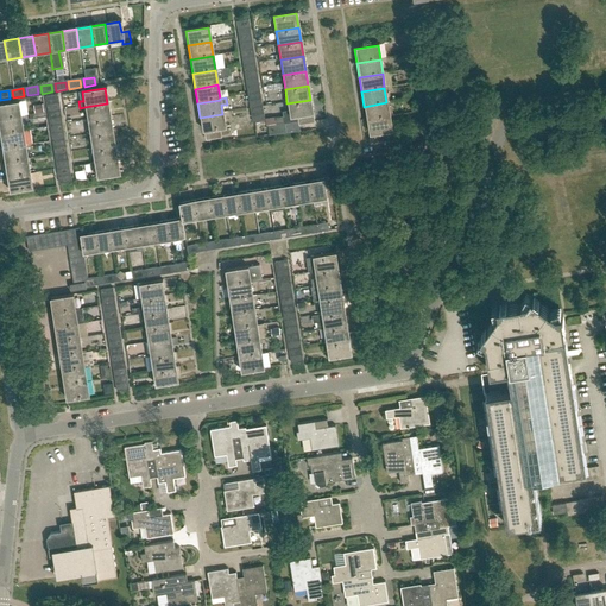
[(310,100),(286,103),(289,112),(289,118),(296,117),(297,121),(297,126),(313,124),(311,114),(313,114),(310,100)]
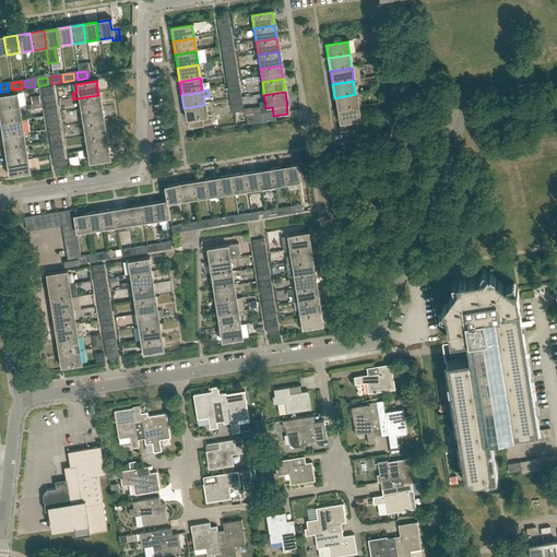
[(0,110),(19,108),(16,94),(0,96),(0,110)]
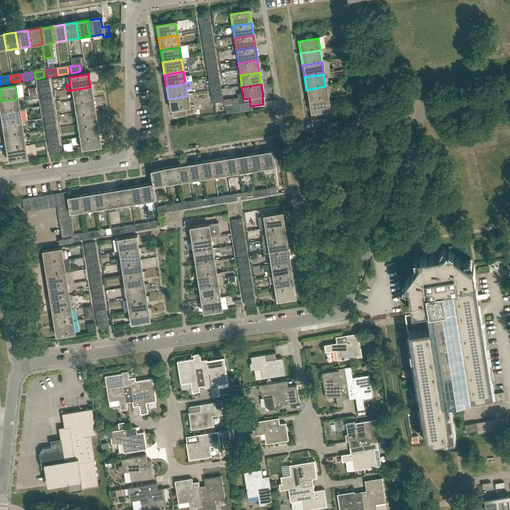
[(308,102),(327,99),(325,86),(306,90),(308,102)]
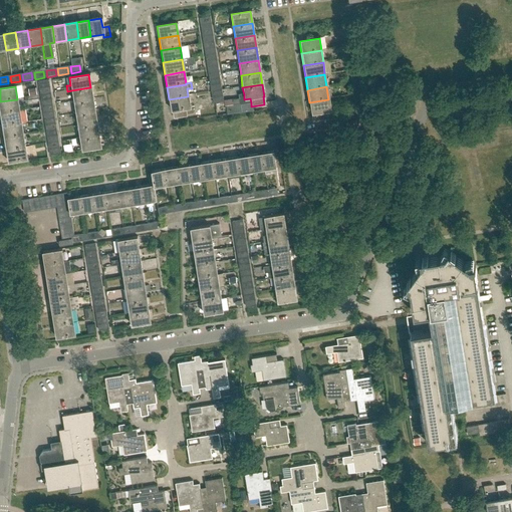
[(73,102),(92,99),(90,87),(71,90),(73,102)]
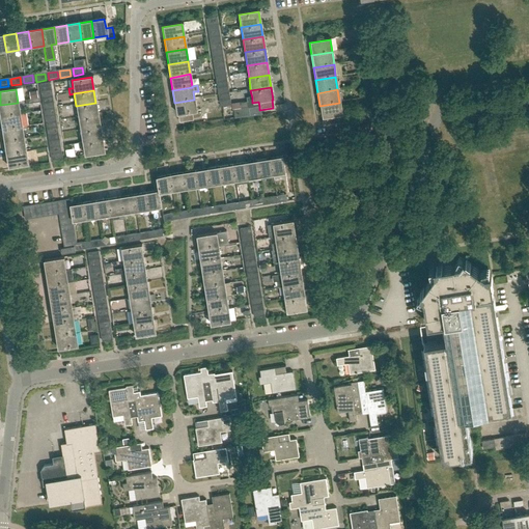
[(252,103),(252,98),(245,99),(246,103),(246,108),(259,106),(258,102),(252,103)]
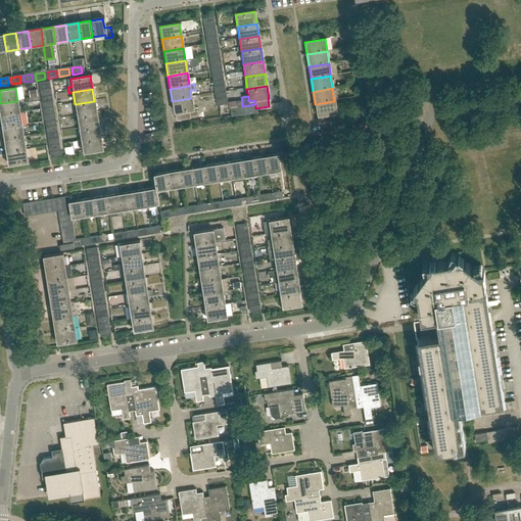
[(196,101),(195,97),(191,98),(172,101),(174,113),(175,113),(176,122),(188,120),(187,111),(193,110),(192,102),(196,101)]
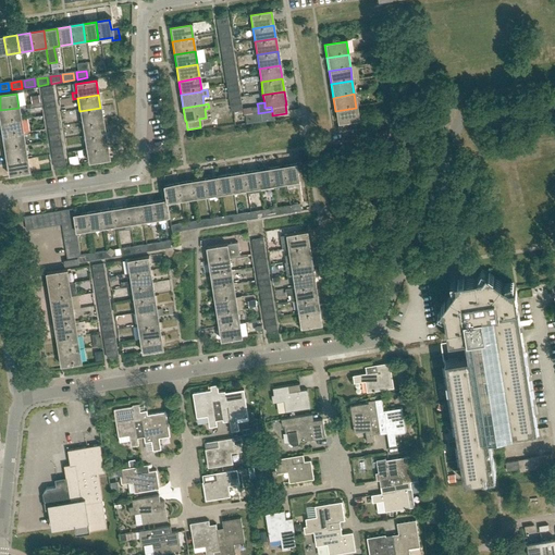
[(0,124),(21,121),(19,108),(0,110),(0,124)]
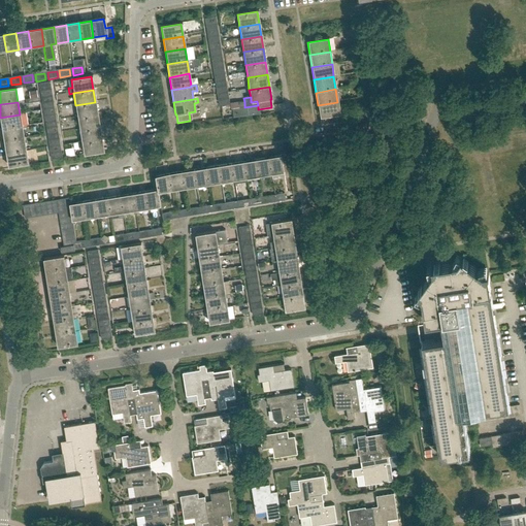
[(77,118),(97,114),(95,102),(75,105),(77,118)]
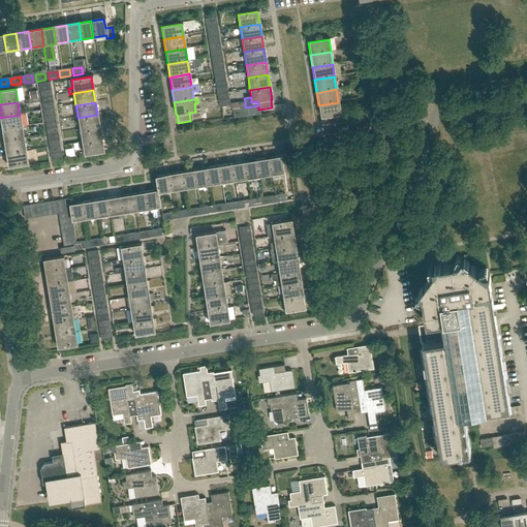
[(338,102),(318,105),(320,118),(321,118),(322,126),(336,124),(335,116),(340,115),(338,102)]
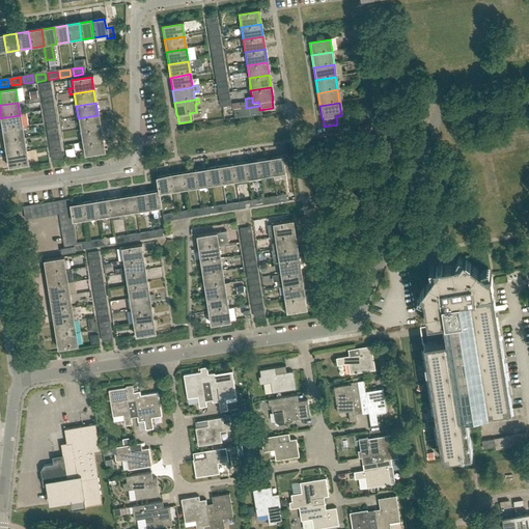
[(1,131),(22,128),(20,115),(0,118),(1,131)]
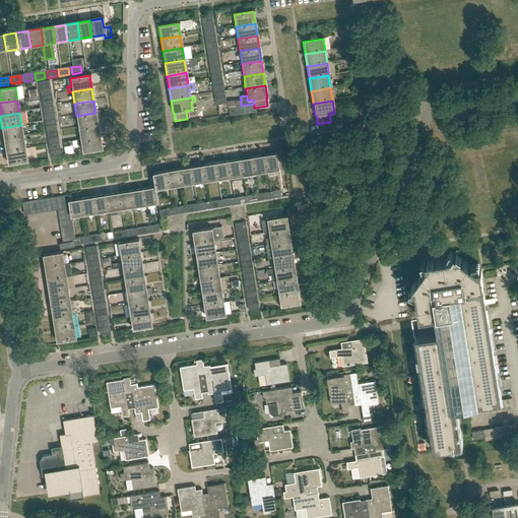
[(78,128),(98,125),(95,113),(76,116),(78,128)]
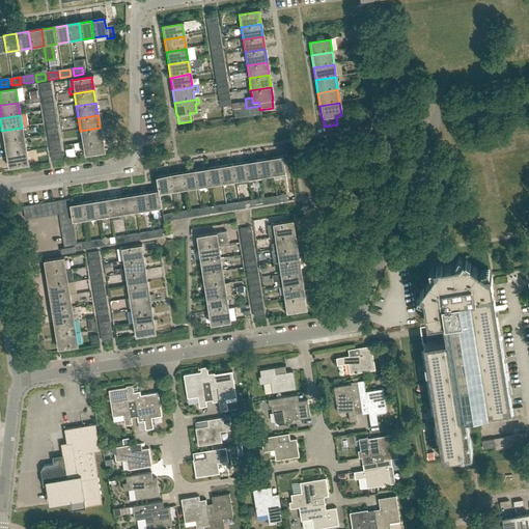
[(3,143),(24,140),(22,128),(1,131),(3,143)]
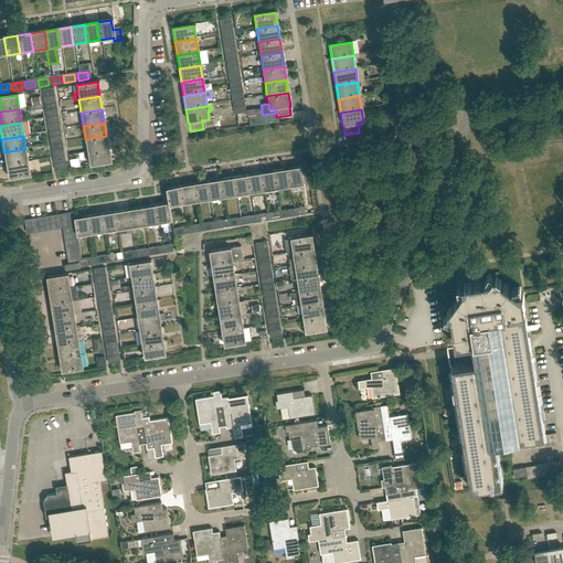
[(87,152),(108,149),(106,136),(85,139),(87,152)]
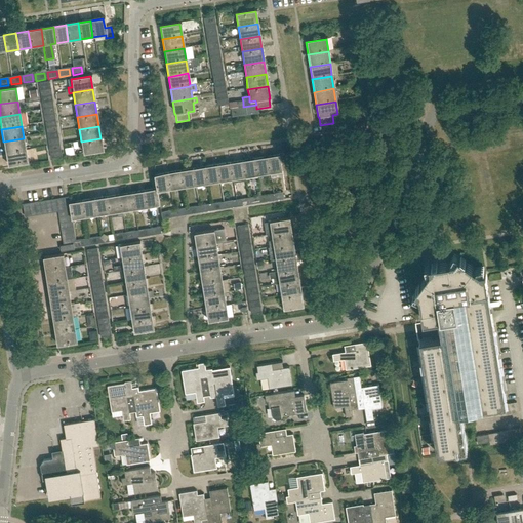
[(5,154),(25,151),(24,138),(3,142),(5,154)]
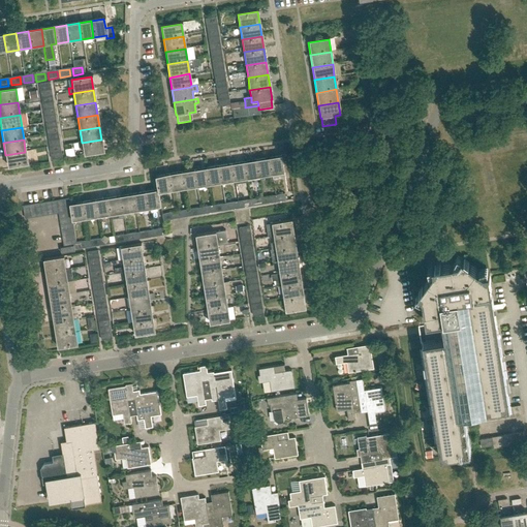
[(101,140),(82,143),(84,156),(103,153),(101,140)]
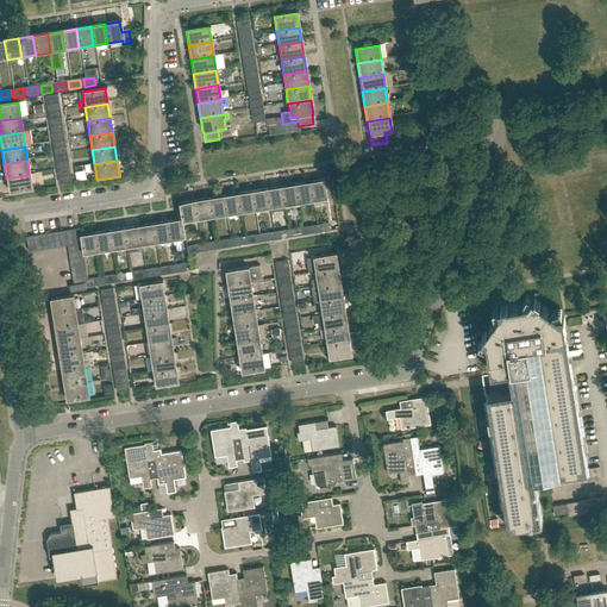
[(29,175),(6,179),(8,193),(31,189),(29,175)]
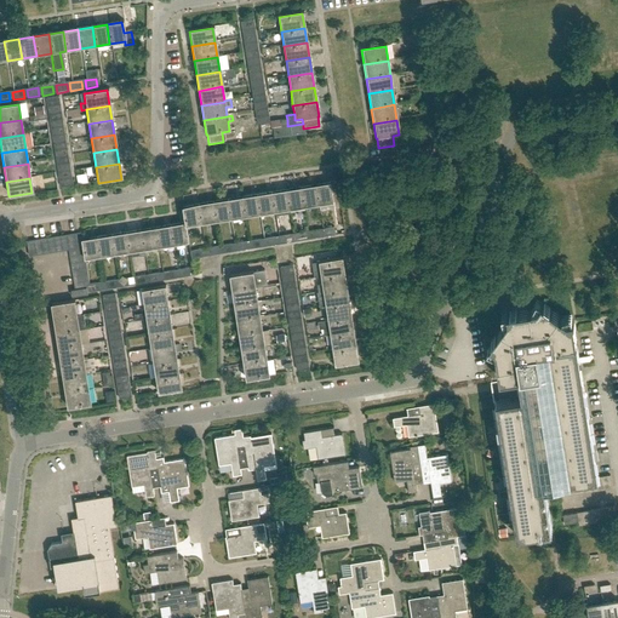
[(314,186),(316,205),(332,202),(328,183),(314,186)]
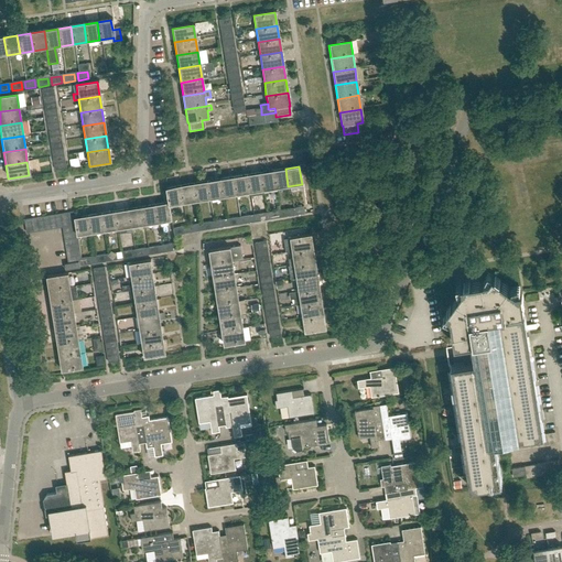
[(274,188),(288,186),(285,169),(272,171),(274,188)]
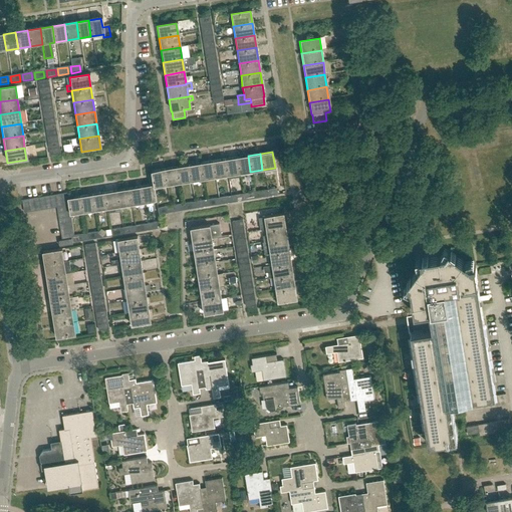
[(238,174),(250,172),(248,156),(236,158),(238,174)]
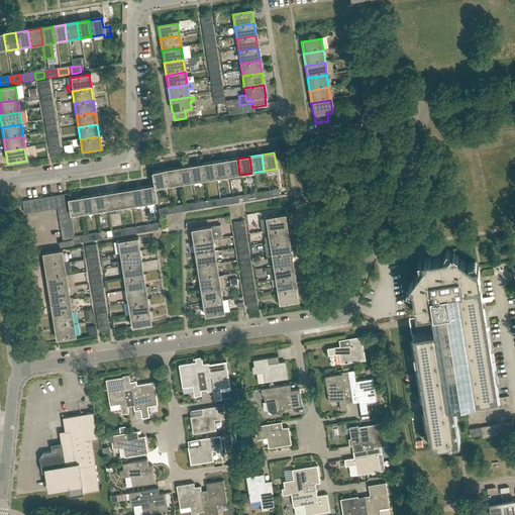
[(227,177),(239,175),(237,159),(224,161),(227,177)]
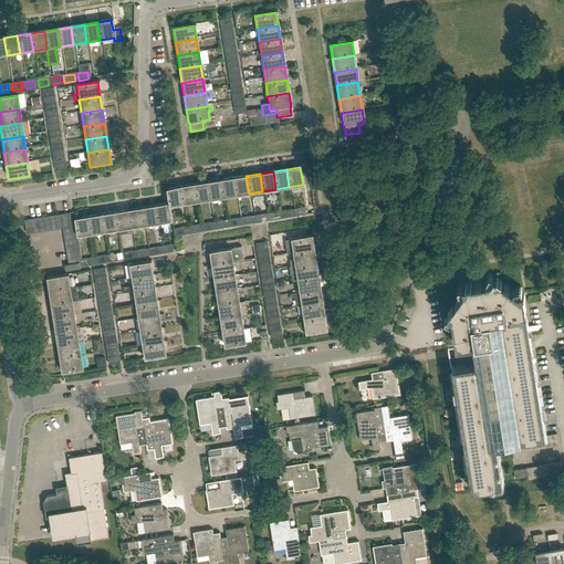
[(236,196),(249,194),(246,176),(232,178),(236,196)]
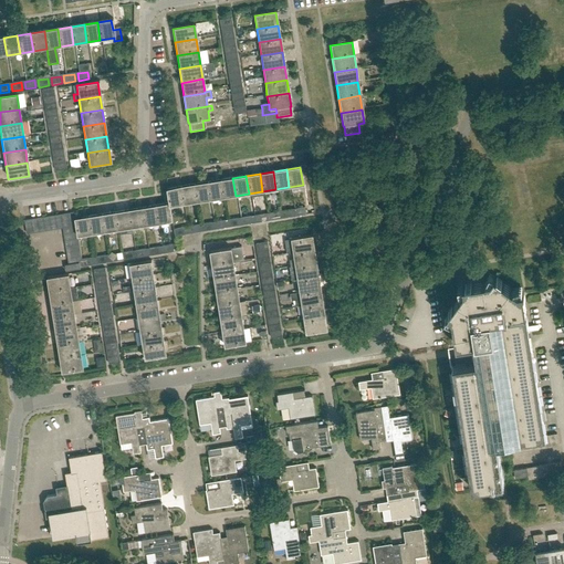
[(222,198),(236,196),(232,178),(219,180),(222,198)]
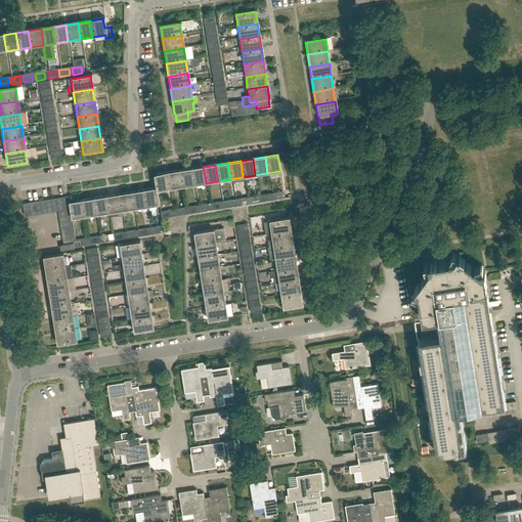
[(193,185),(206,183),(203,167),(190,169),(193,185)]
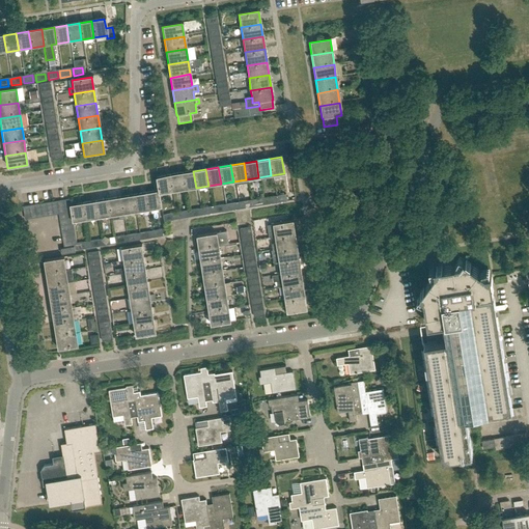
[(184,190),(196,188),(193,171),(181,173),(184,190)]
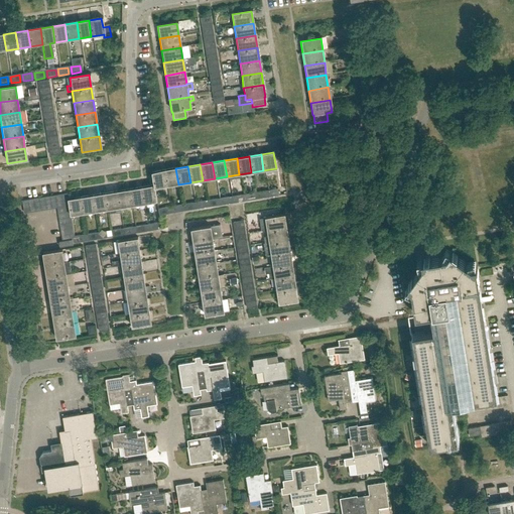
[(166,186),(178,184),(175,168),(163,170),(166,186)]
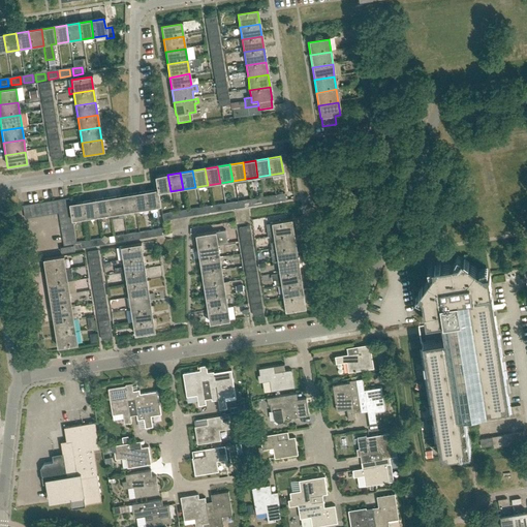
[(157,193),(171,191),(167,175),(155,177),(155,182),(157,193)]
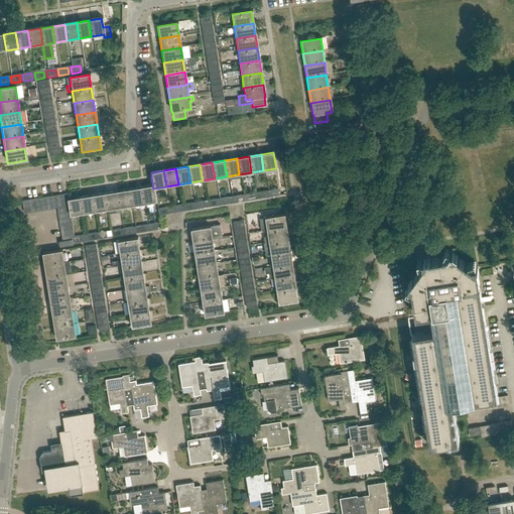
[(140,187),(142,204),(155,202),(152,185),(140,187)]
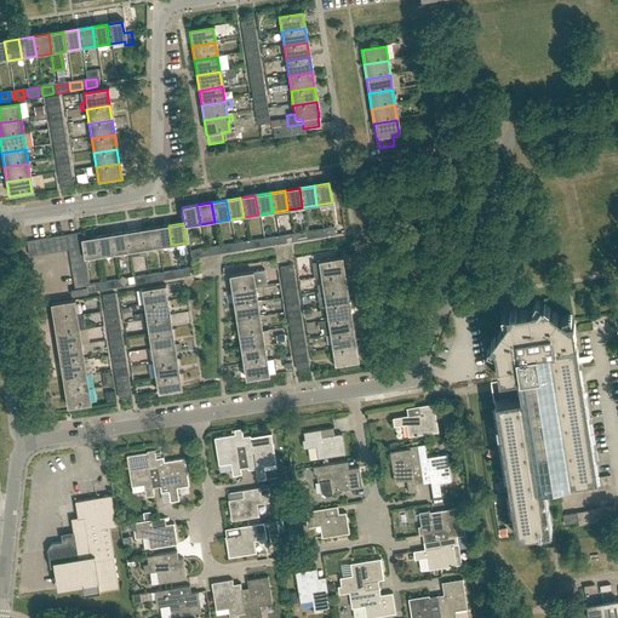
[(156,247),(171,245),(169,225),(154,228),(156,247)]
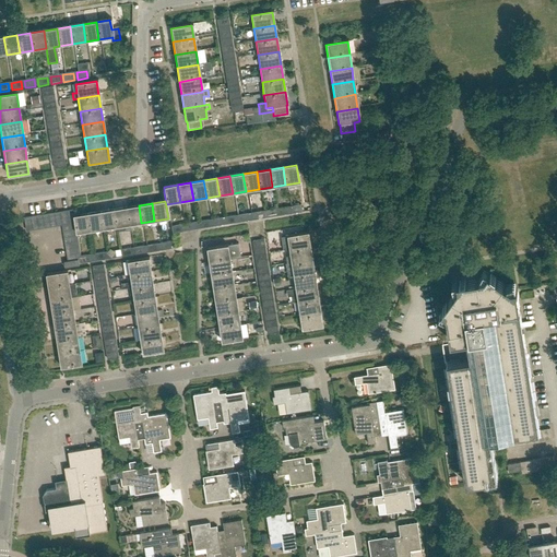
[(128,225),(129,225),(141,223),(139,205),(126,208),(128,225)]
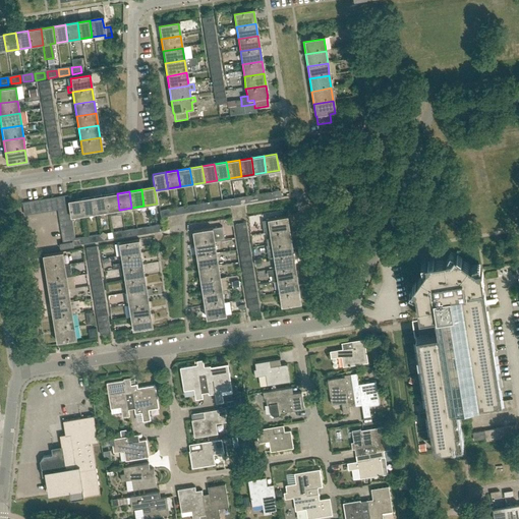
[(120,216),(120,210),(119,210),(117,193),(105,195),(107,212),(114,211),(115,217),(120,216)]
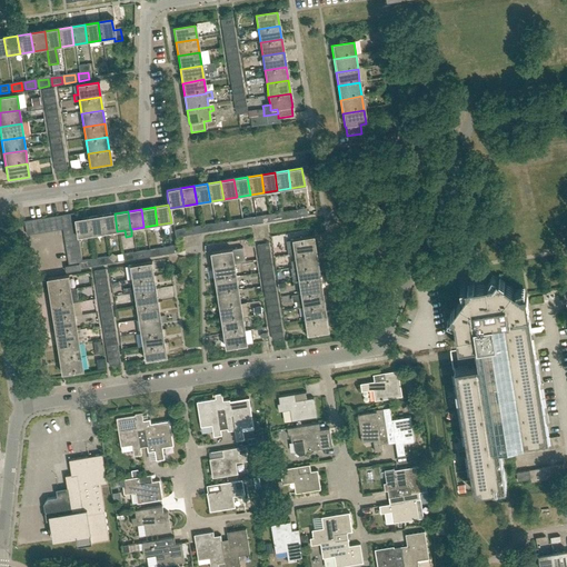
[(103,234),(117,231),(115,214),(101,216),(103,234)]
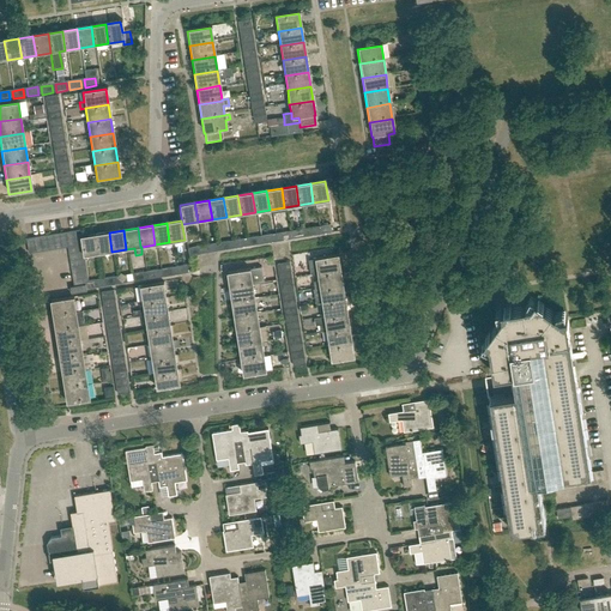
[(66,249),(80,247),(78,231),(73,233),(64,234),(66,248),(66,249)]
